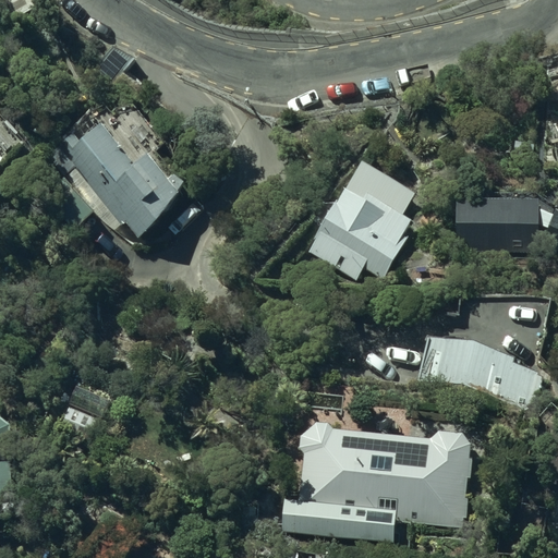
[(35,11),(29,0),(0,0),(0,4),(8,23),(35,11)]
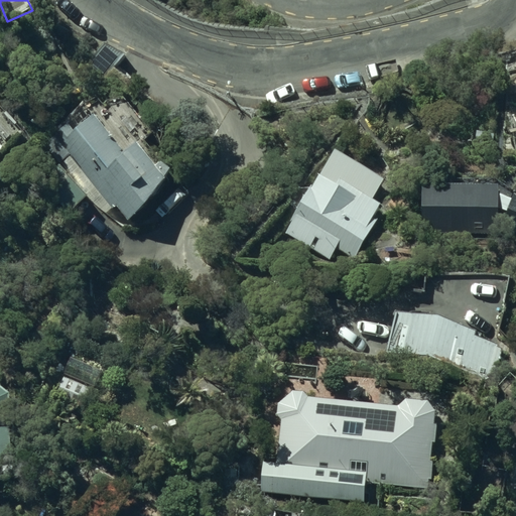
[(128,156),(94,118),(62,145),(125,217),(162,184),(133,151),(128,156)]
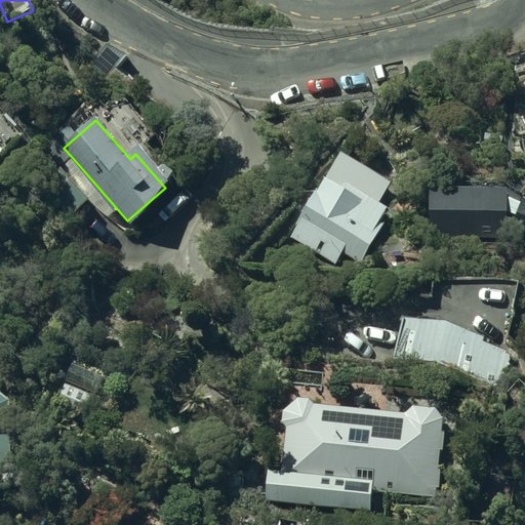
[(391,182),(339,152),(288,241),(333,268),(340,254),(356,264),(388,209),(377,203),(391,182)]
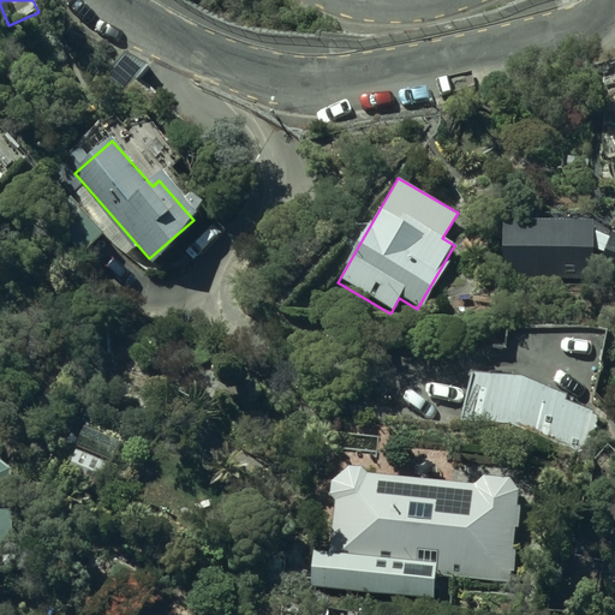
[(102,233),(82,210),(61,230),(83,252),(102,233)]
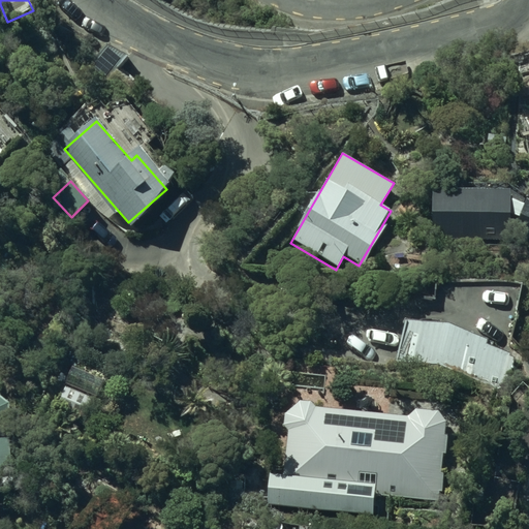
[(510,190),(429,190),(428,242),(510,242),(510,230),(528,238),(528,201),(527,201),(510,201),(510,190)]
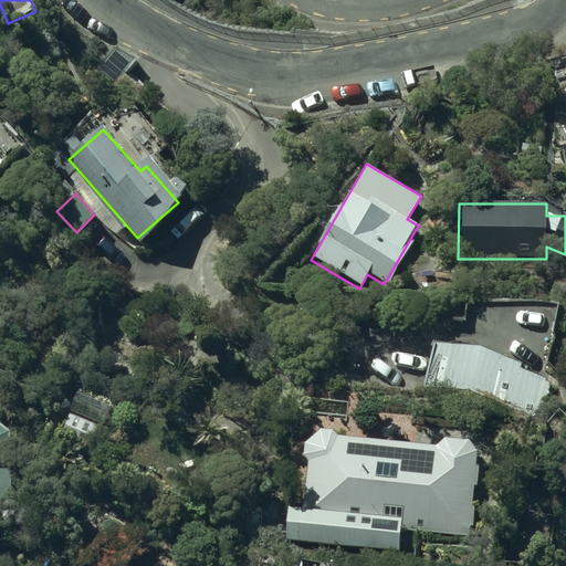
[(451,343),(433,344),(426,390),(544,410),(561,308),(523,302),(465,303),(465,321),(450,321),(451,343)]
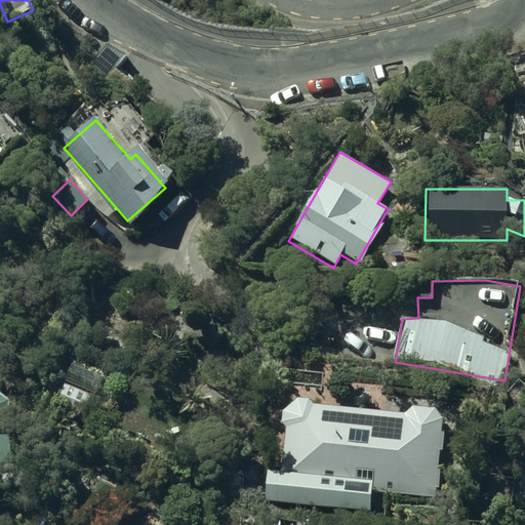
[(95,394),(65,382),(55,406),(86,418),(95,394)]
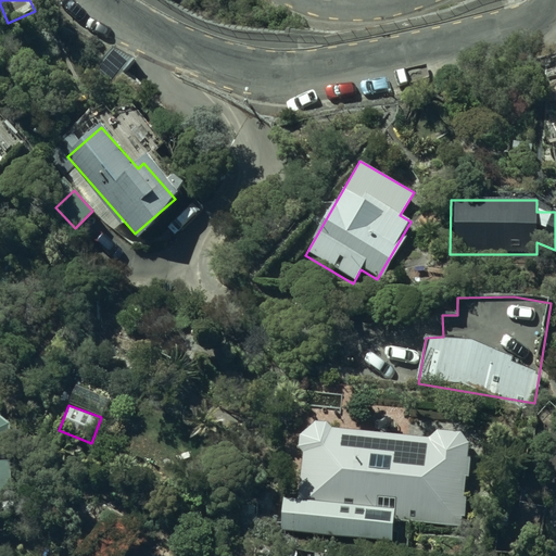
[(0,415),(0,506),(17,505),(11,415),(0,415)]
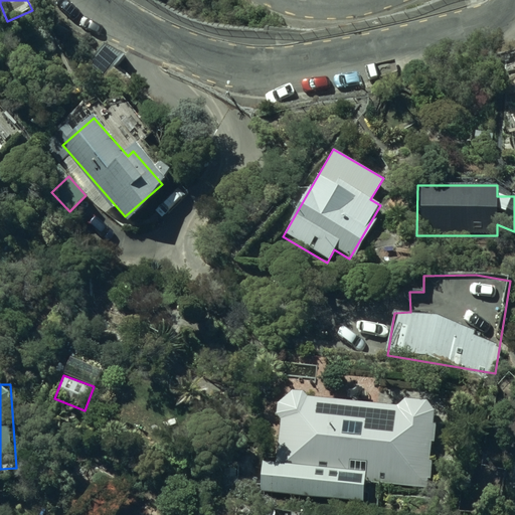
[(261,494),(363,503),(364,484),(430,488),(434,412),(434,411),(433,410),(432,409),(432,408),(431,407),(430,406),(428,405),(427,404),(426,403),(425,403),(424,402),(423,401),(422,401),(420,400),(419,400),(418,400),(417,400),(415,399),(414,399),(413,399),(412,399),(410,399),(409,399),(408,400),(407,400),(405,400),(404,401),(403,401),(402,402),(401,402),(400,403),(399,404),(398,405),(397,405),(396,406),(307,397),(305,396),(304,395),(303,394),(301,393),(300,393),(299,392),(297,392),(296,392),(294,392),(293,392),(291,392),(290,392),(288,393),(287,393),(285,394),(284,395),(283,396),(282,397),(281,398),(280,399),(279,400),(278,402),(278,403),(277,405),(277,406),(277,408),(277,409),(277,411),(277,412),(277,414),(278,415),(278,417),(279,418),(280,419),(281,421),(276,466),(262,465),(261,494)]
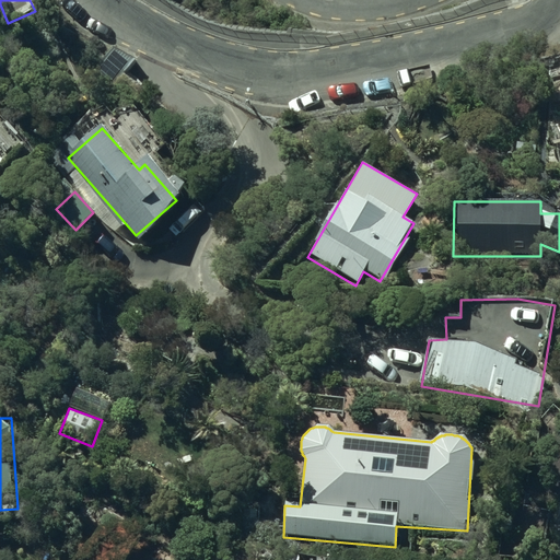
All buildings are outlined.
